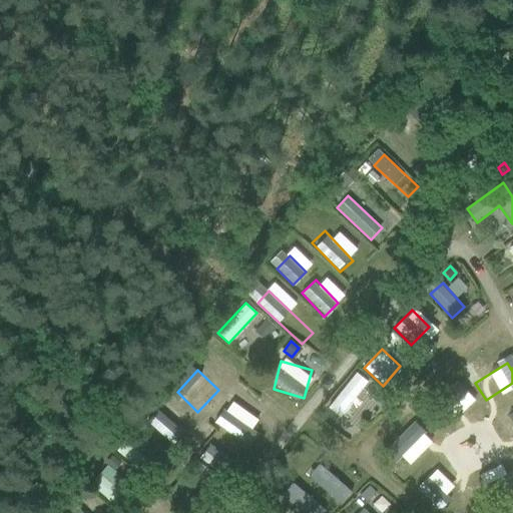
[(328,406),(342,416),(369,382),(356,371),(328,406)]
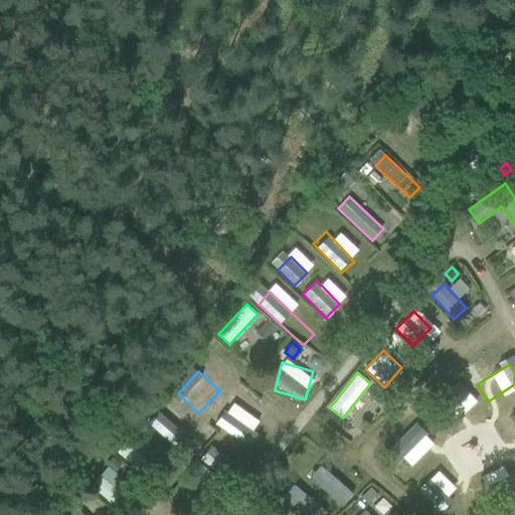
[(373,387),(368,393),(377,401),(382,395),(373,387)]
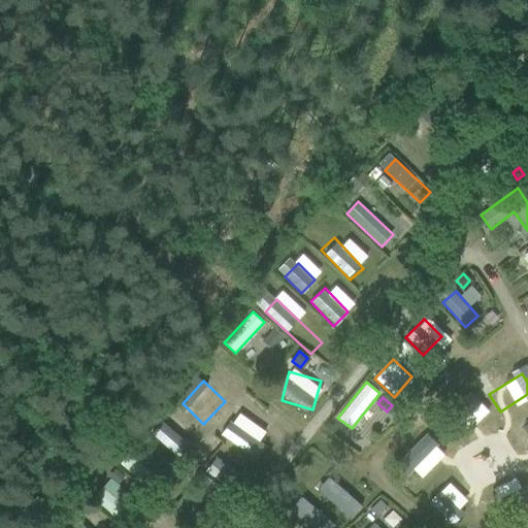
[(260,461),(287,436),(252,398),(225,423),(260,461)]
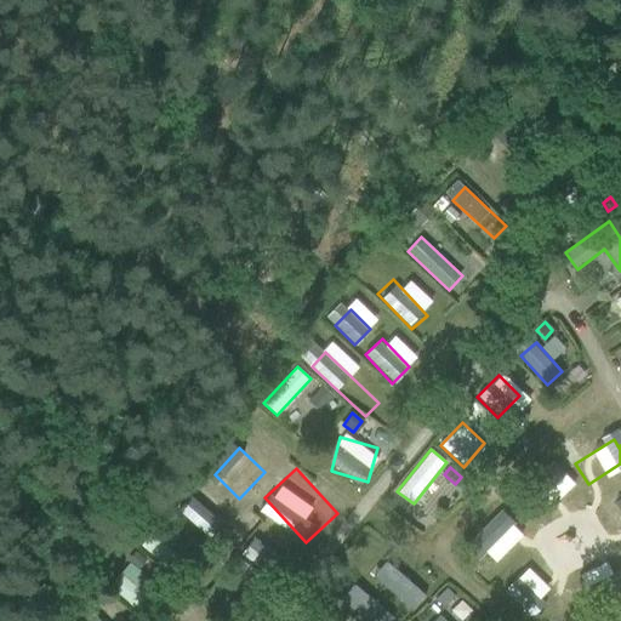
[(620,495),(613,477),(593,485),(613,527),(620,523),(620,495)]
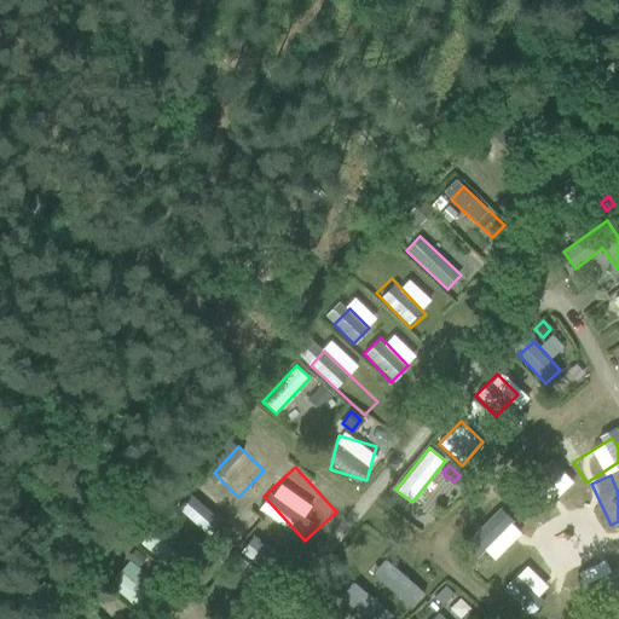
[(171,505),(206,537),(218,524),(206,513),(214,502),(192,481),(171,505)]
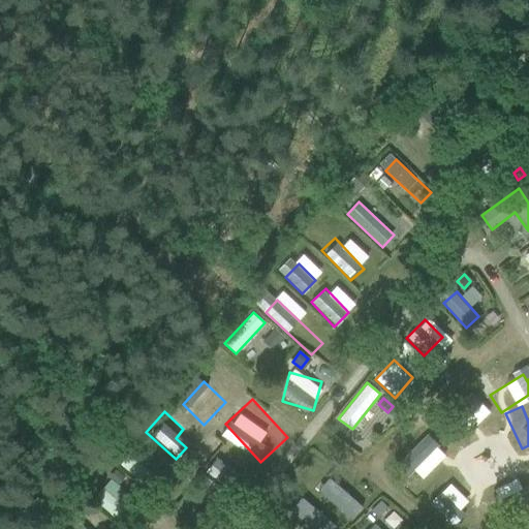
[(136,432),(130,438),(138,444),(144,439),(144,438),(136,432)]
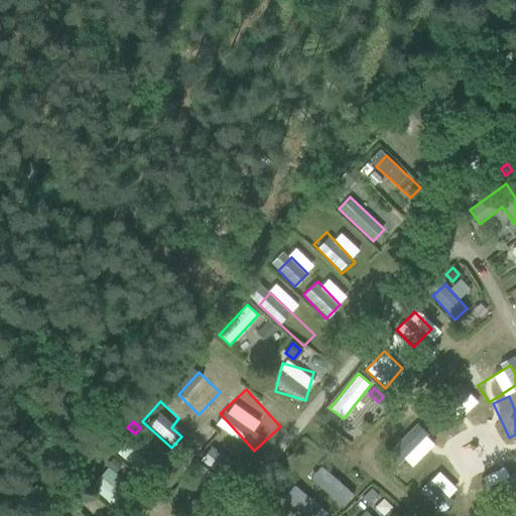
[(394,444),(412,465),(432,445),(414,426),(394,444)]
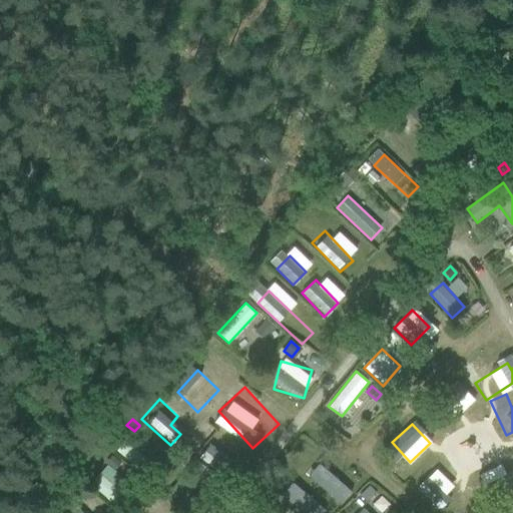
[(213,438),(198,457),(218,473),(233,454),(213,438)]
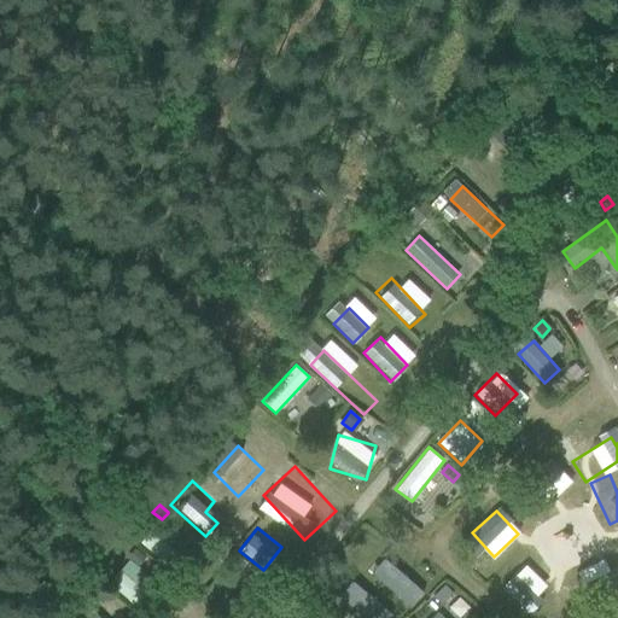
[(537,535),(500,575),(513,588),(551,547),(537,535)]
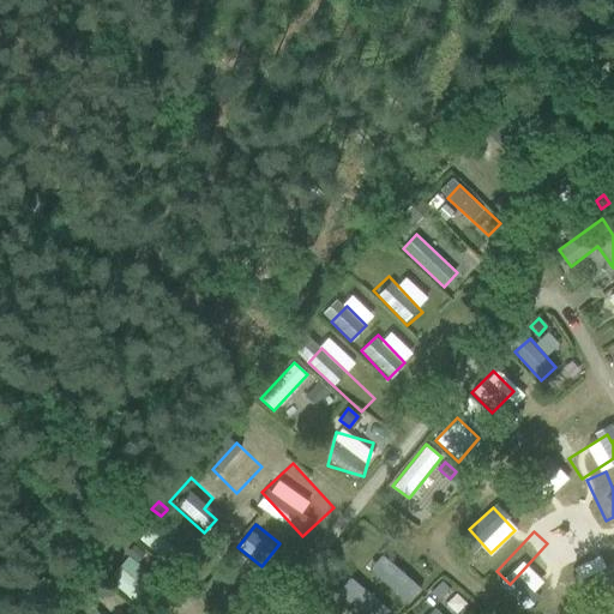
[(567,593),(607,560),(593,542),(553,573),(567,593)]
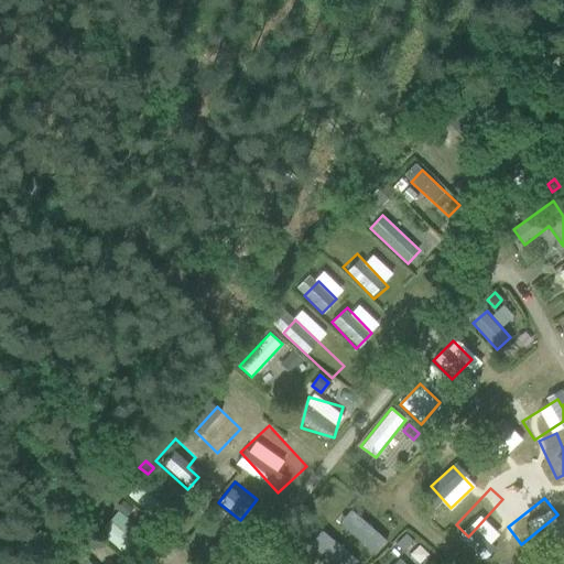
[(122,502),(117,509),(126,517),(131,509),(122,502)]
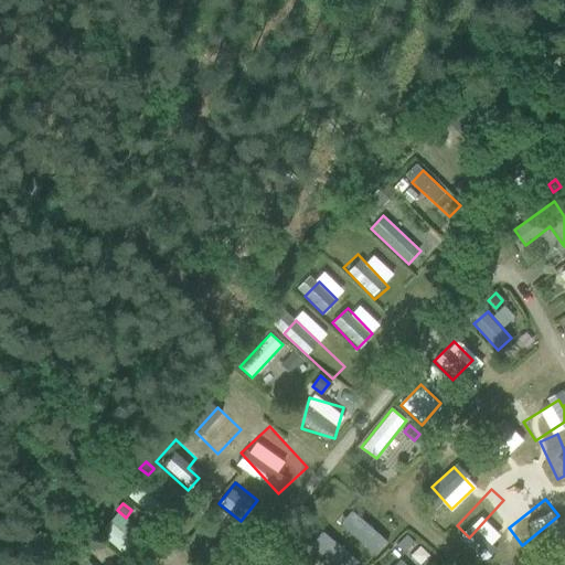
[(351,507),(337,522),(374,556),(388,541),(351,507)]
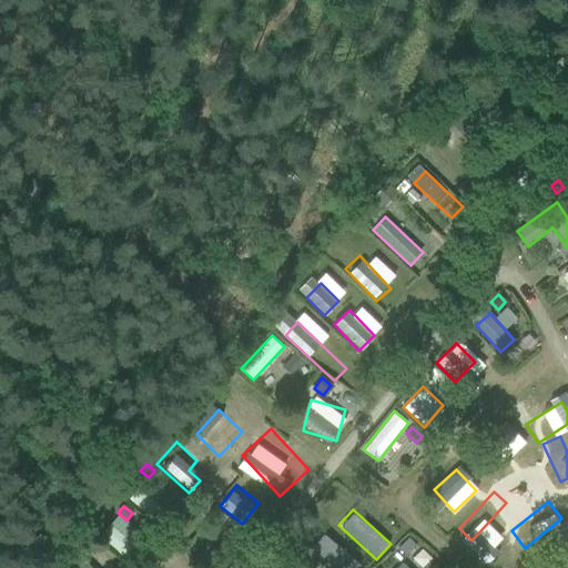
[(217,510),(210,519),(220,527),(226,518),(217,510)]
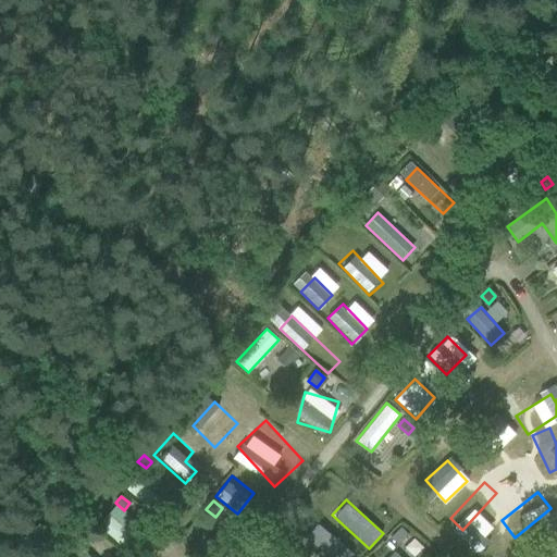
[(202,512),(182,537),(205,556),(221,556),(225,553),(205,535),(215,523),(202,512)]
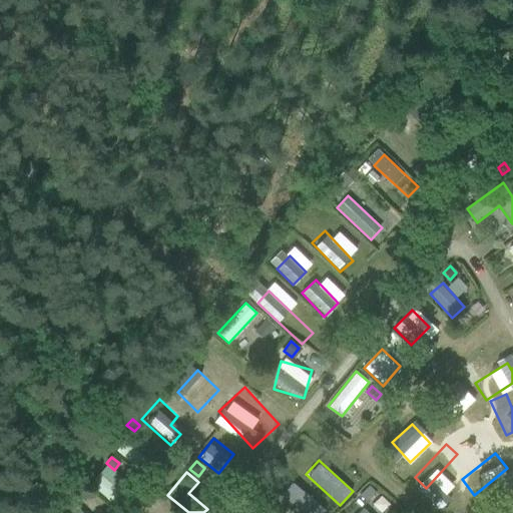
[(293,484),(283,498),(304,512),(323,512),(327,507),(293,484)]
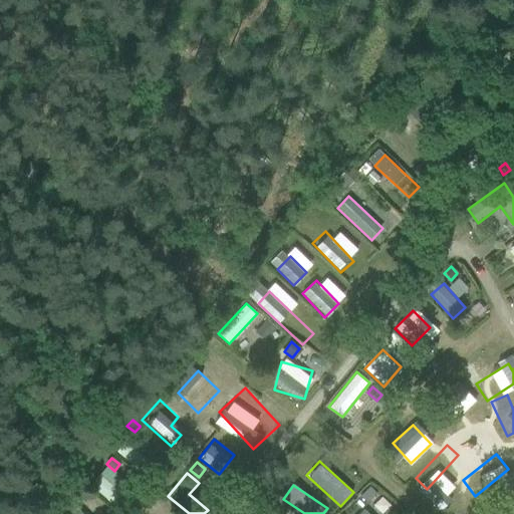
[(369,488),(360,496),(366,502),(375,494),(369,488)]
